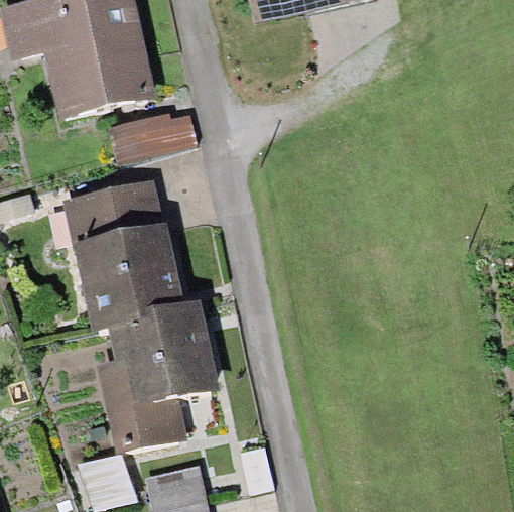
[(34,0),(8,6),(21,65),(41,60),(51,107),(149,85),(129,0),(34,0)]
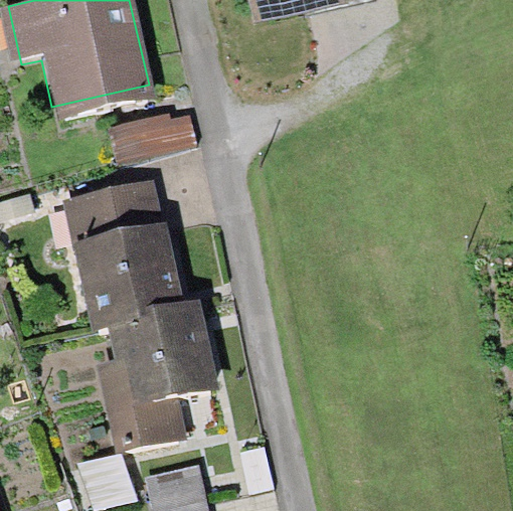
[(249,0),(253,16),(328,0),(249,0)]
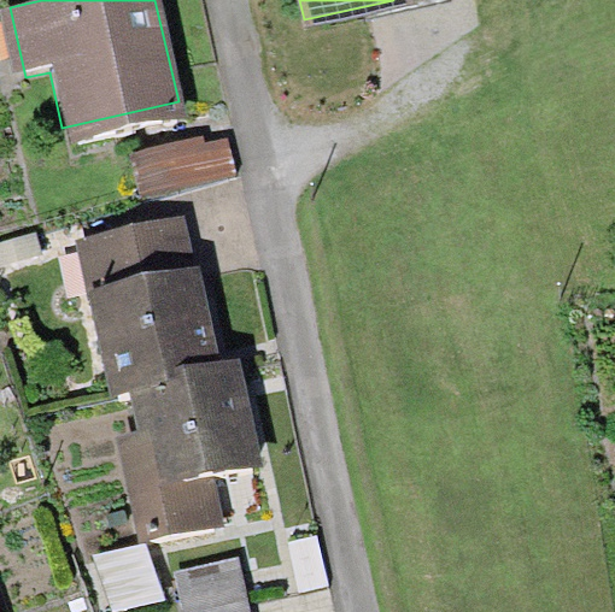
[(227,134),(133,152),(140,192),(235,172),(227,134)]
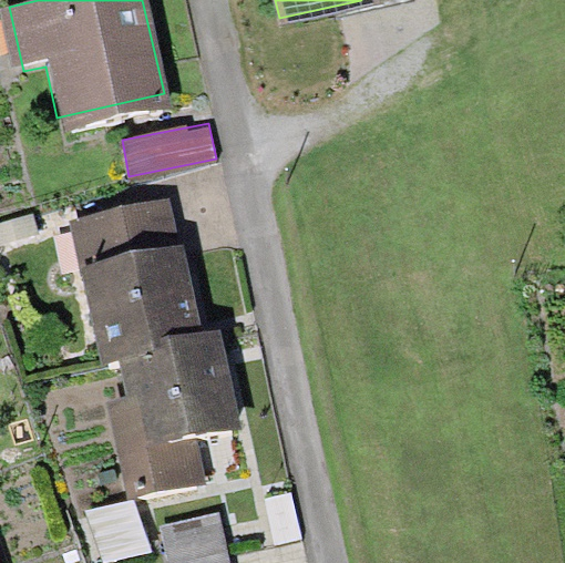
[(173,198),(70,219),(101,368),(121,365),(127,396),(104,401),(124,499),(205,482),(196,439),(242,429),(227,360),(222,331),(202,336),(198,320),(173,198)]
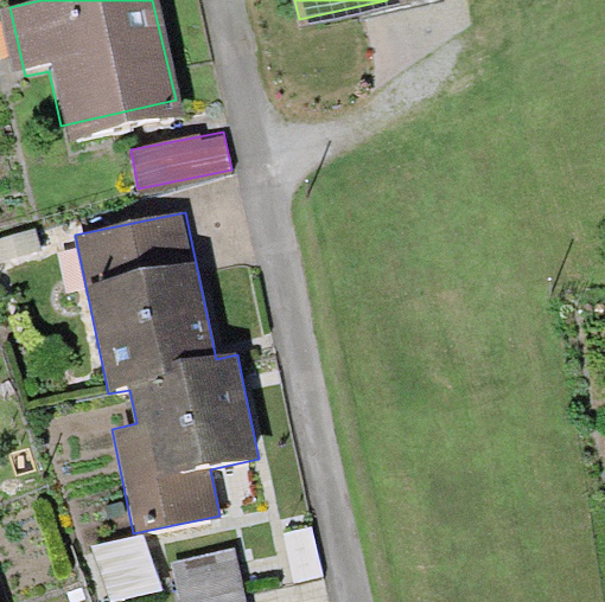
[(247,601),(235,545),(169,561),(178,601),(247,601)]
